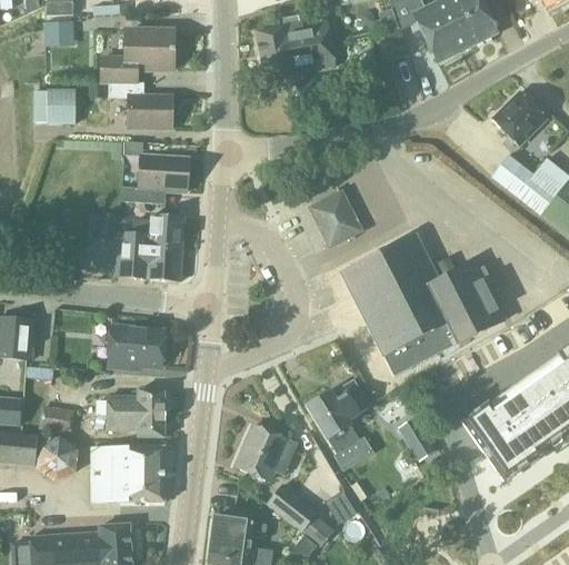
[(25,0),(26,12),(39,7),(38,0),(25,0)]
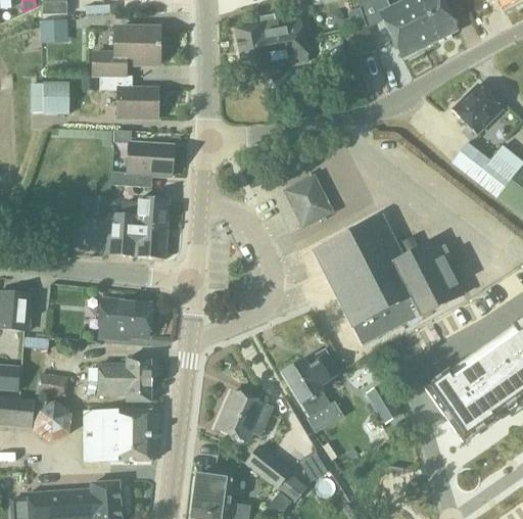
[(42,0),(43,12),(67,11),(67,0),(42,0)]
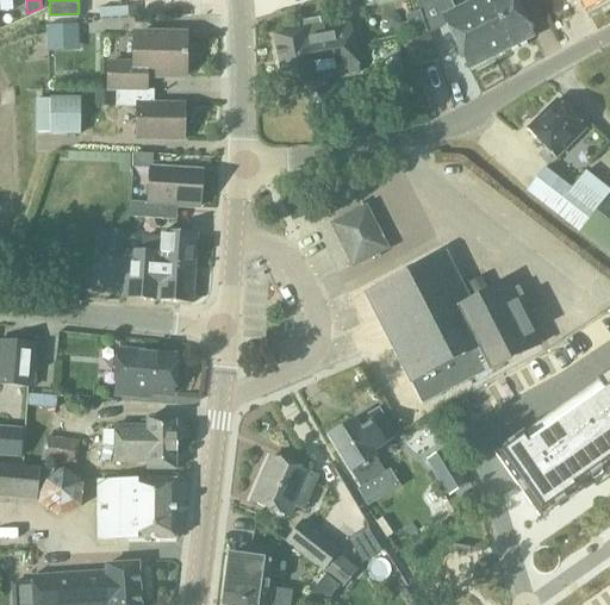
[(503,48),(479,0),(471,0),(455,7),(450,0),(418,0),(429,31),(447,23),(468,66),(503,48)]
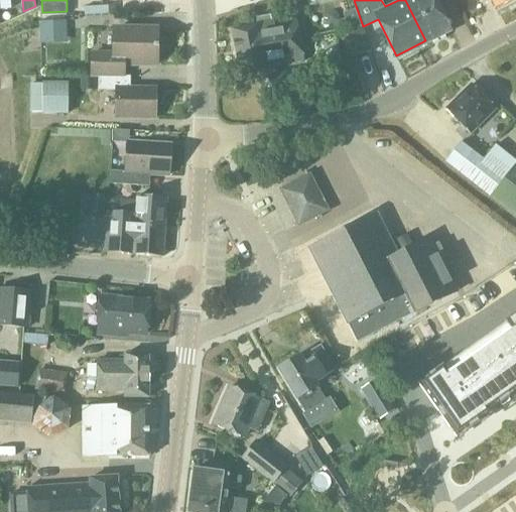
[(405,0),(425,40),(450,28),(435,0),(405,0)]
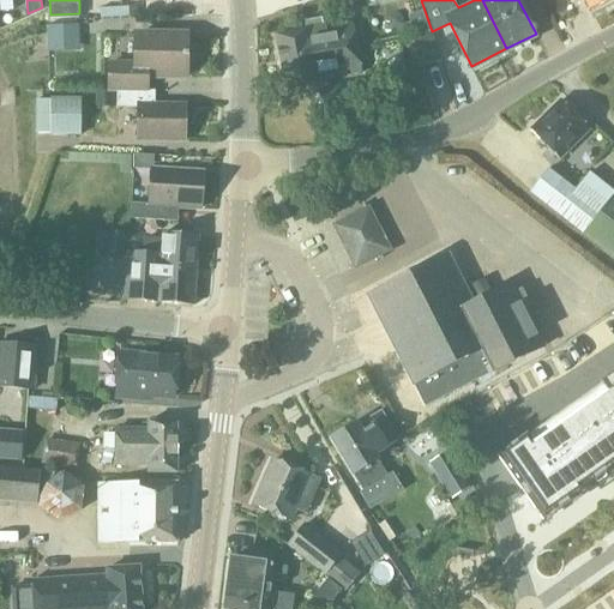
[(276,34),(286,85),(317,79),(317,78),(359,70),(350,20),(324,26),(323,20),(305,24),(306,29),(276,34)]
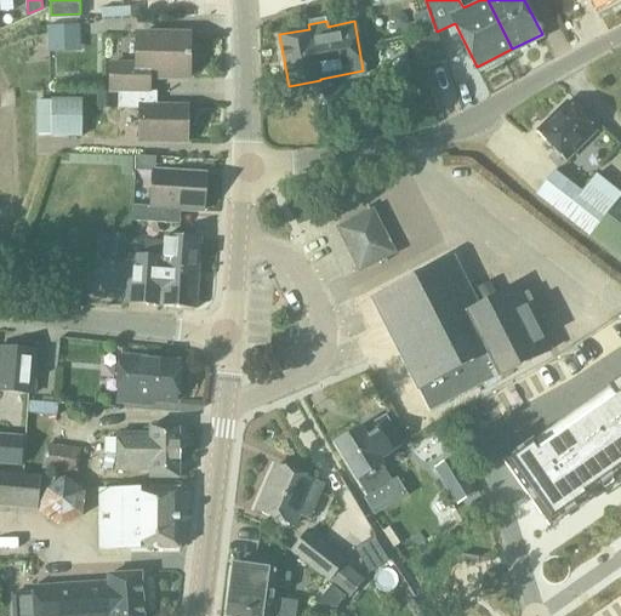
[(83,49),(81,22),(47,24),(49,50),(83,49)]
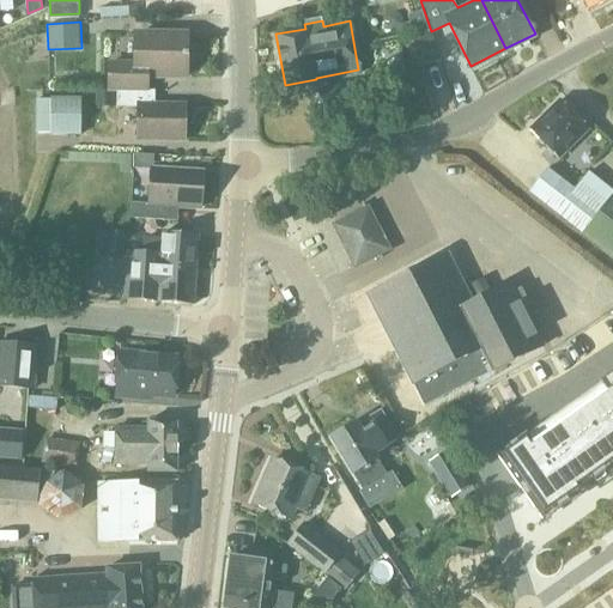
[(116,104),(135,104),(134,138),(184,138),(184,104),(155,104),(155,87),(149,87),(149,74),(186,74),(187,31),(134,31),(134,59),(108,59),(108,90),(116,90),(116,104)]
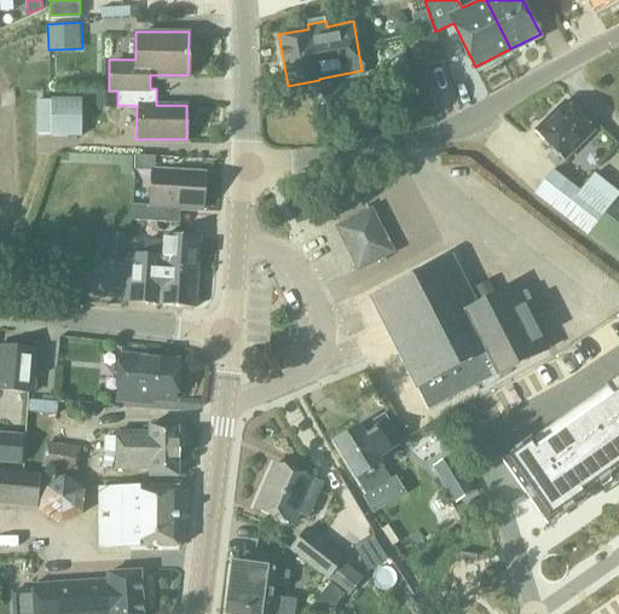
[(417,69),(445,61),(437,33),(409,41),(417,69)]
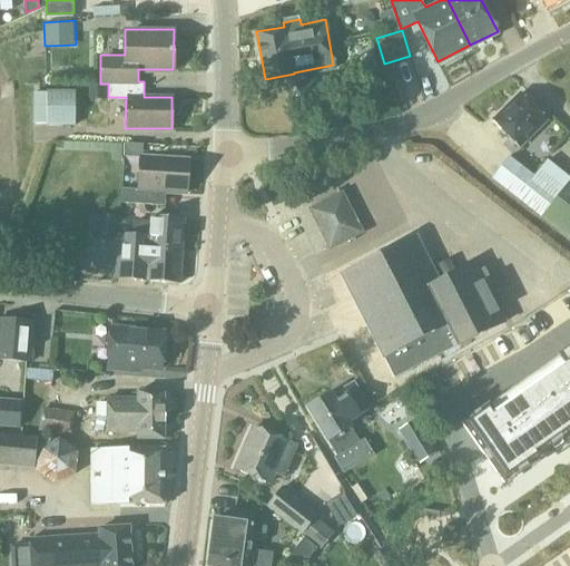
[(106,97),(106,84),(100,84),(89,84),(89,96),(106,97)]
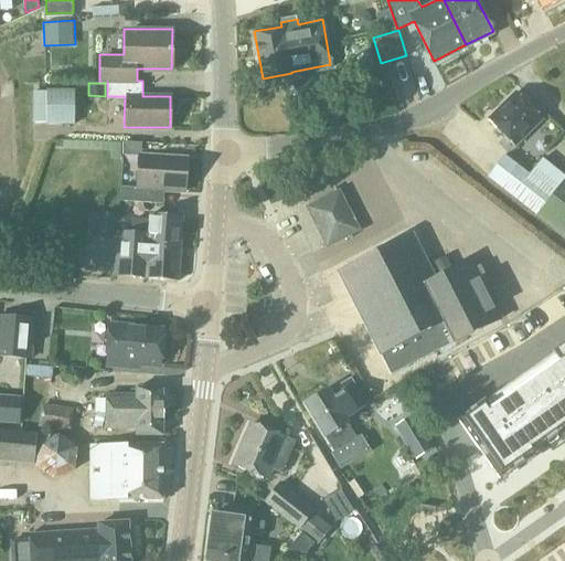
[(75,123),(75,87),(46,87),(46,90),(33,90),(33,120),(46,120),(46,123),(75,123)]
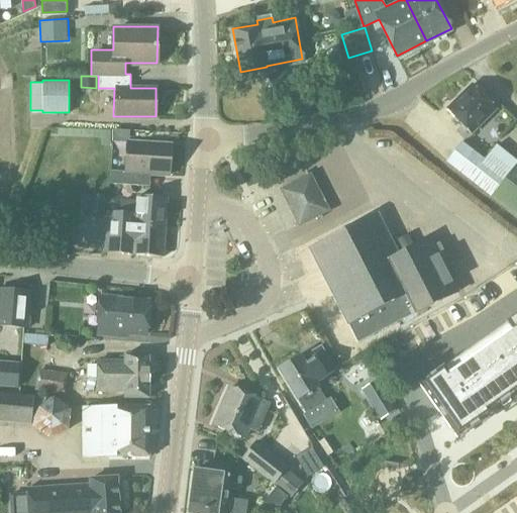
[(472,82),(446,107),(471,132),(497,106),(472,82)]
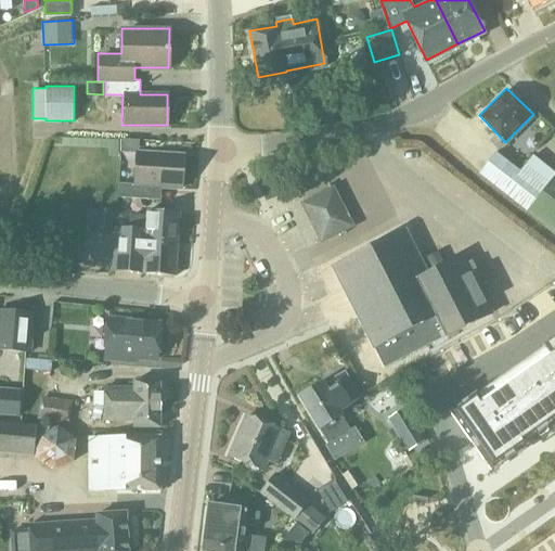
[(495,150),(477,173),(554,232),(554,170),(532,153),(520,168),(495,150)]
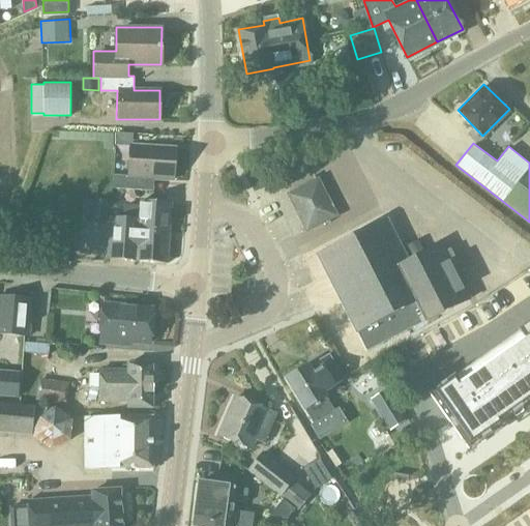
[(116,175),(115,187),(141,188),(142,177),(171,178),(174,147),(129,145),(127,176),(116,175)]
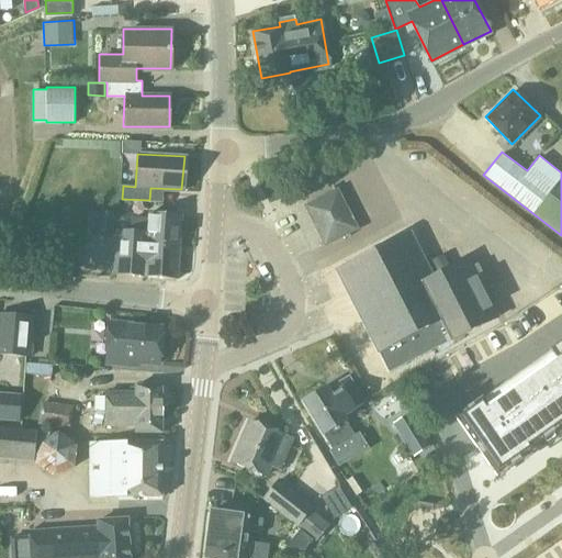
[(318,242),(319,243),(353,225),(332,183),(330,183),(335,192),(329,196),(328,194),(308,204),(316,218),(327,237),(318,242)]
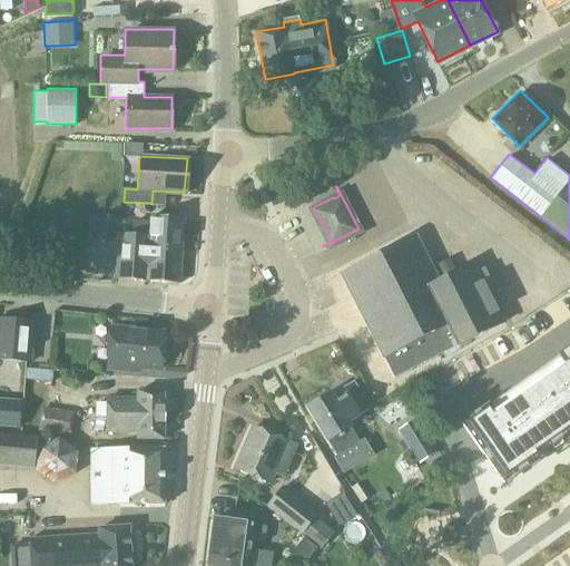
[(118,233),(119,214),(104,213),(102,232),(118,233)]
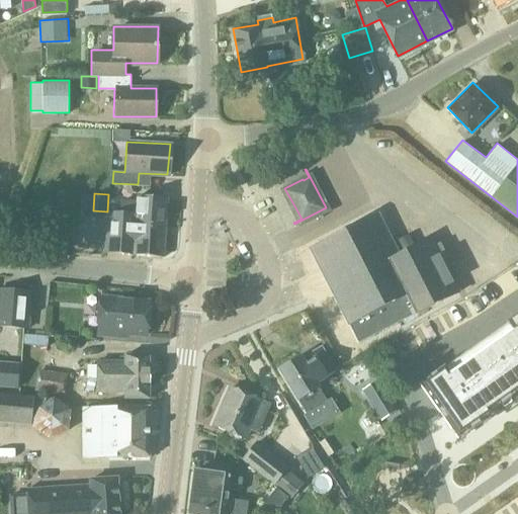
[(108,194),(107,211),(136,213),(135,225),(164,227),(167,197),(137,195),(137,199),(122,198),(122,195),(108,194)]
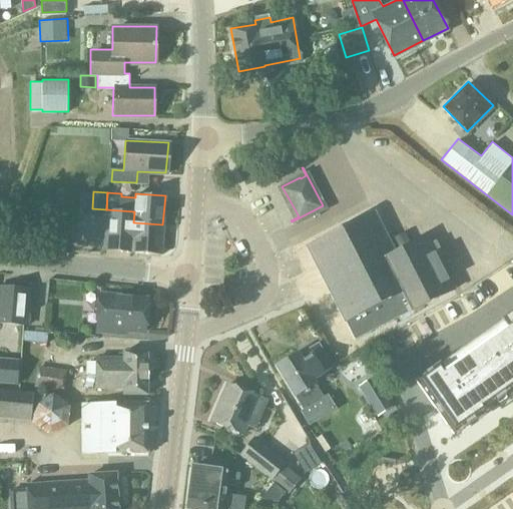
[(134,211),(106,209),(103,248),(160,253),(162,224),(133,222),(134,211)]
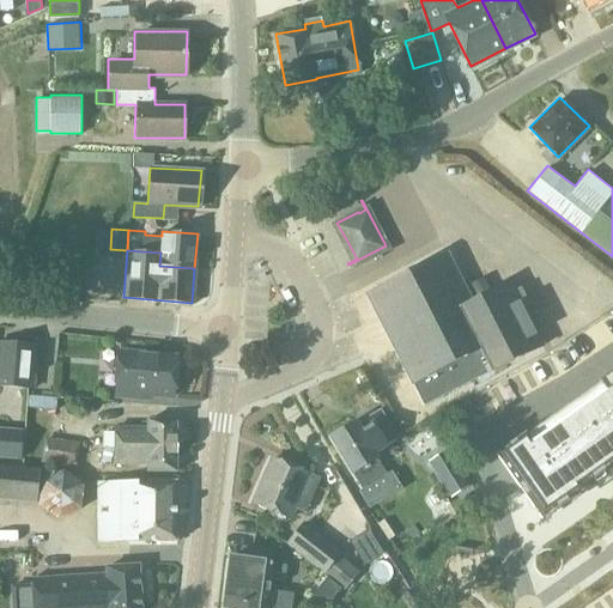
[(365,293),(412,382),(424,403),(505,363),(542,344),(510,279),(472,301),(447,251),(365,293)]
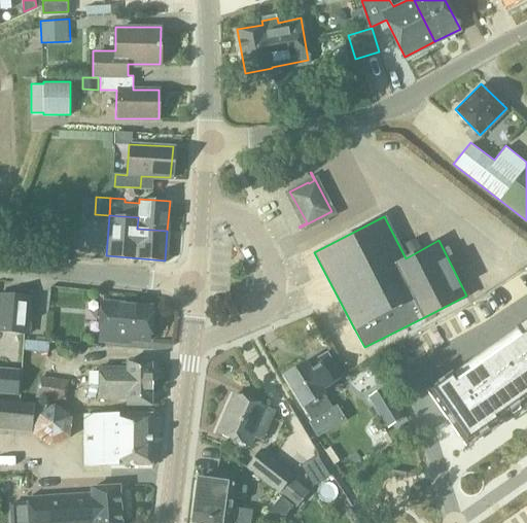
[(416,237),(405,242),(410,252),(421,246),(416,237)]
